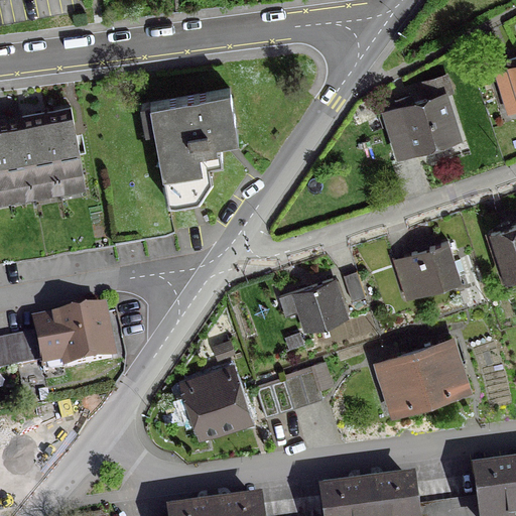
[(509,70),(495,74),(507,113),(515,109),(515,65),(508,68),(509,70)]
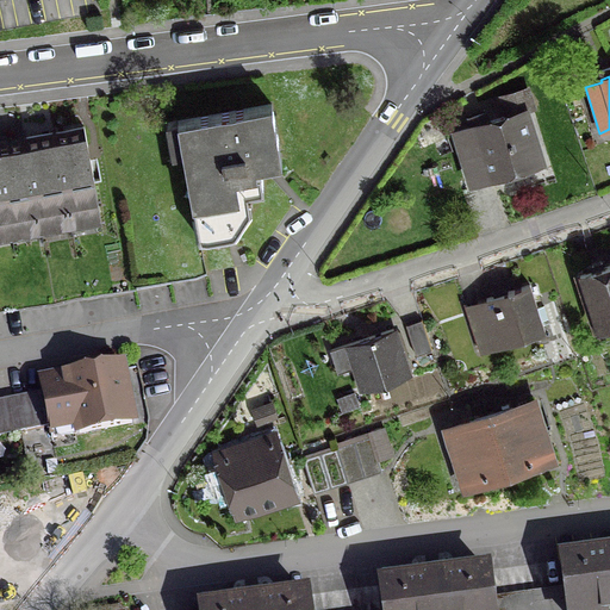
[(472,128),(454,132),(468,180),(539,159),(524,111),(530,110),(524,91),(500,98),(506,117),(485,123),(481,114),(470,118),(472,128)]
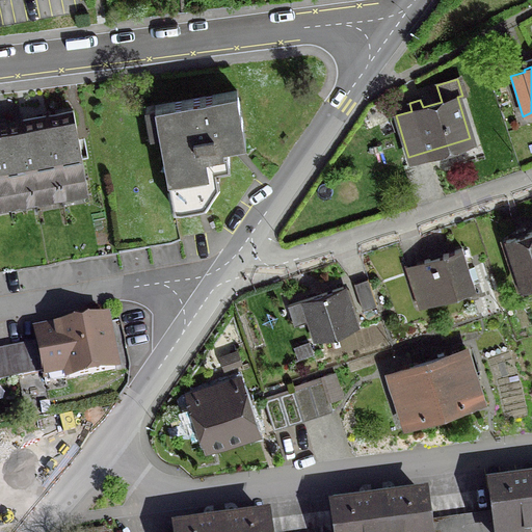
[(148,137),(158,135),(171,208),(203,203),(217,182),(217,168),(228,166),(223,144),(243,141),(235,91),(142,108),(148,137)]
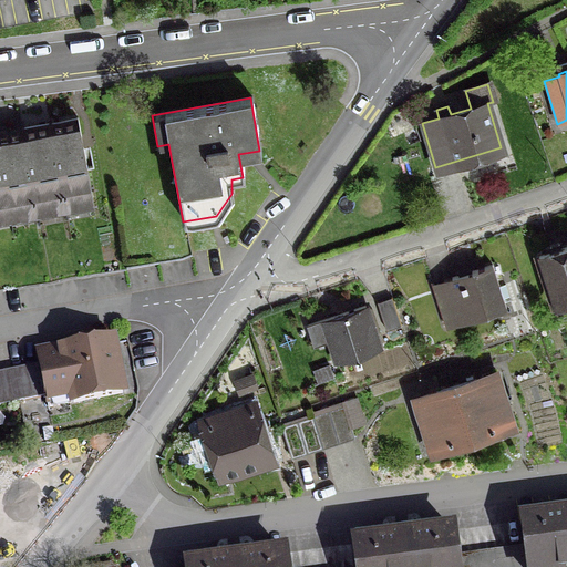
[(79,117),(48,123),(65,216),(96,209),(79,117)]
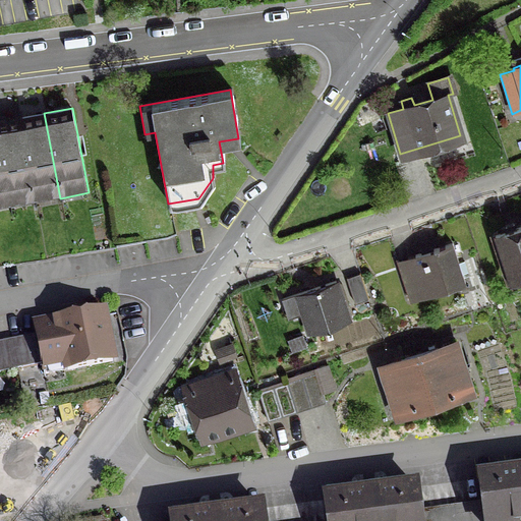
[(44,113),(20,117),(37,203),(60,198),(44,113)]
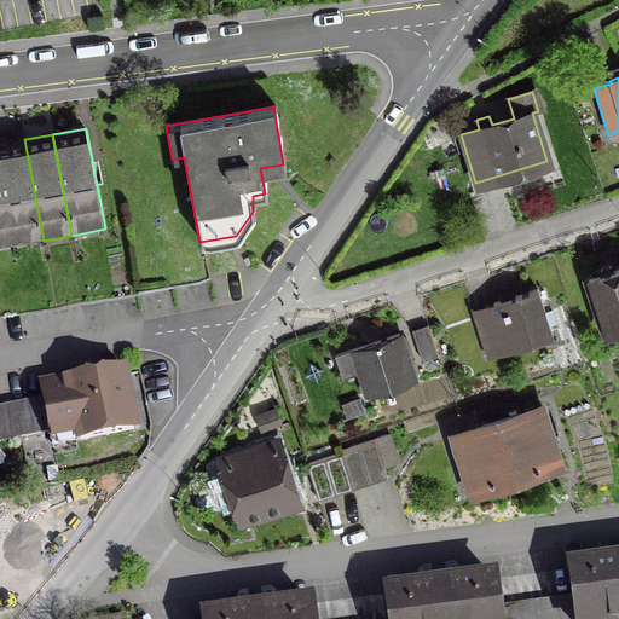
[(24,139),(0,144),(0,169),(15,247),(44,241),(24,139)]
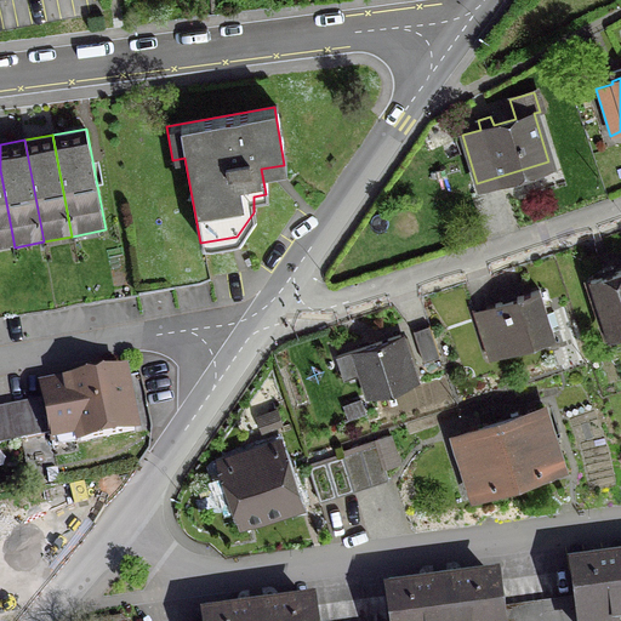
[(0,170),(0,249),(15,248),(0,170)]
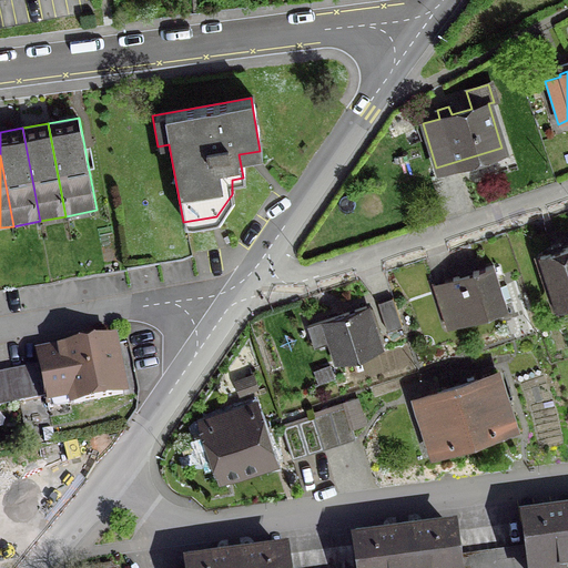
[(567,246),(537,257),(554,305),(567,300),(567,246)]
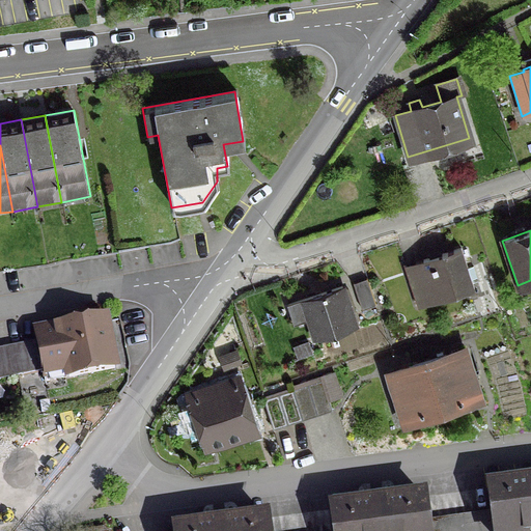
[(459,248),(403,267),(412,291),(429,285),(435,302),(472,289),(459,248)]
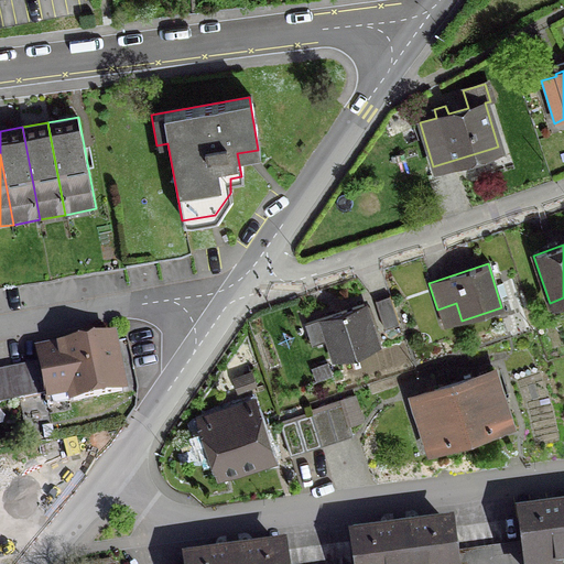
[(388,296),(372,301),(382,329),(397,324),(388,296)]
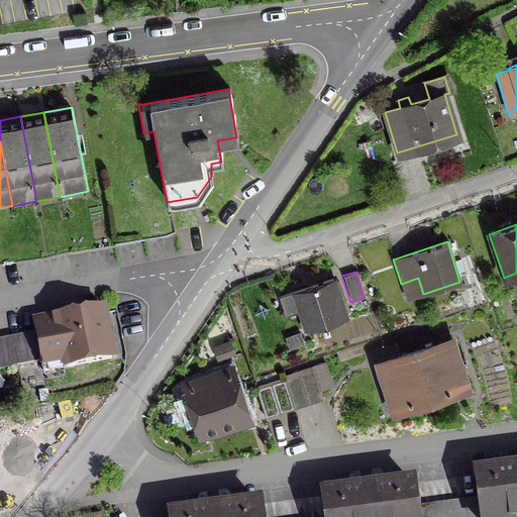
[(331,280),(293,292),(306,330),(344,318),(331,280)]
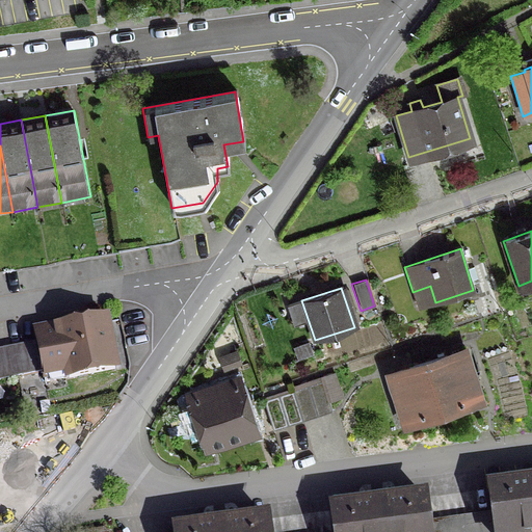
[(52,333),(33,336),(43,383),(112,369),(103,322),(68,328),(65,318),(50,321),(52,333)]
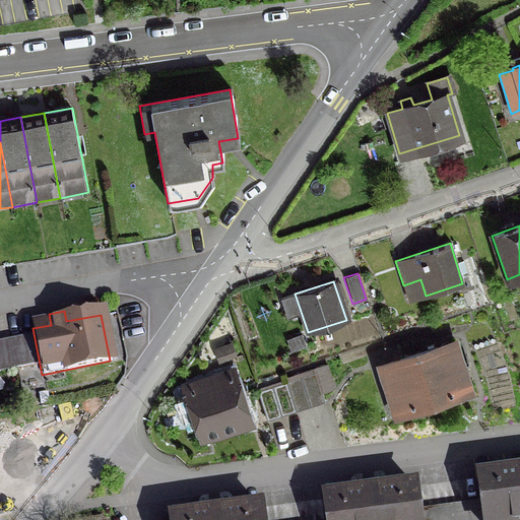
[(301,335),(285,340),(289,350),(304,345),(301,335)]
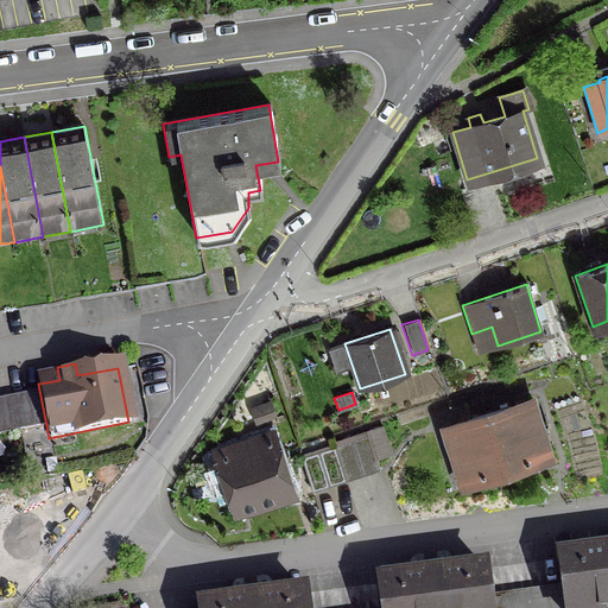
[(267,397),(249,406),(259,423),(276,413),(267,397)]
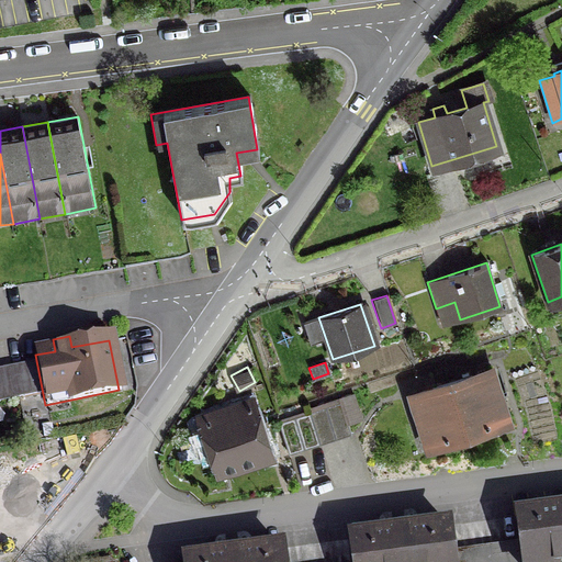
[(490,370),(450,383),(467,436),(490,425),(487,419),(503,414),(490,370)]
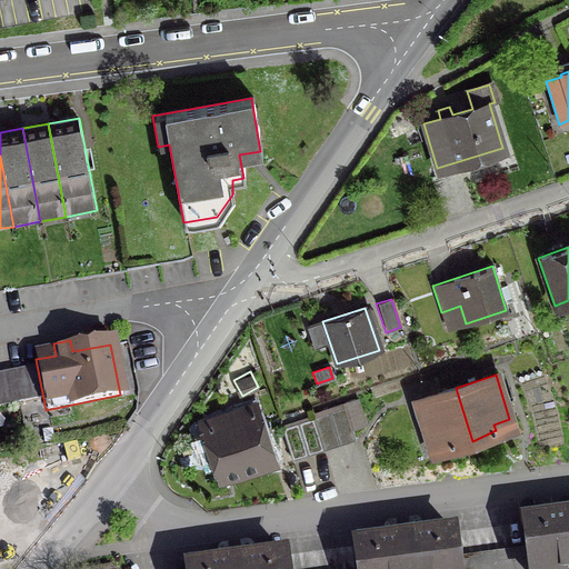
[(456,388),(416,400),(430,445),(446,439),(448,446),(472,441),(456,388)]
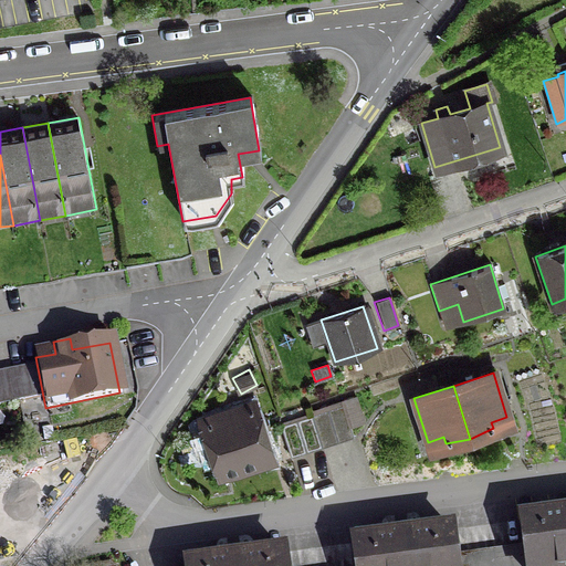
[(359,423),(353,402),(326,411),(336,442),(352,438),(348,427),(359,423)]
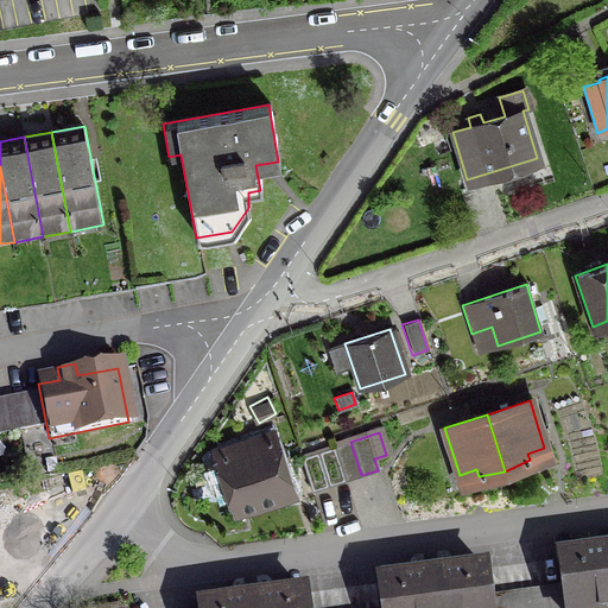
[(220,491),(232,496),(236,510),(289,492),(278,462),(286,458),(284,449),(276,453),(270,436),(216,454),(221,467),(215,479),(220,491)]
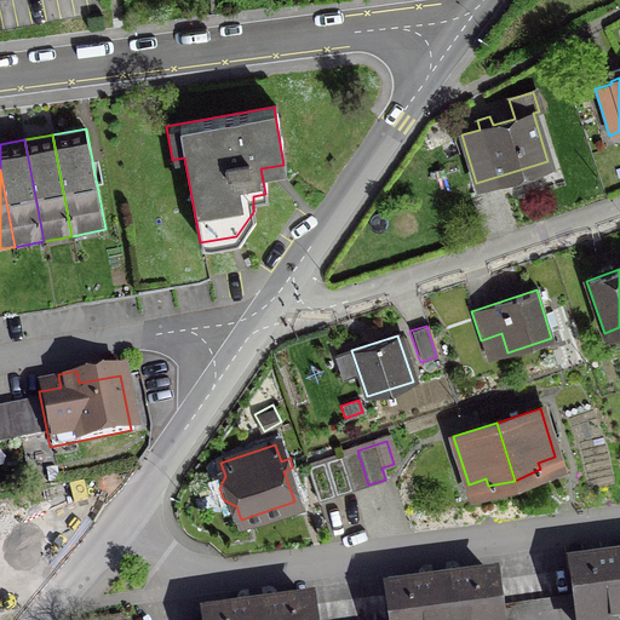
[(357,451),(340,455),(351,491),(368,484),(357,451)]
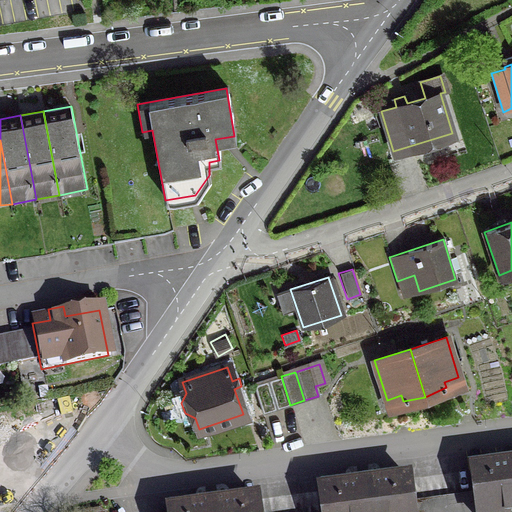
[(252,385),(252,386),(261,414),(290,405),(281,376),(252,385)]
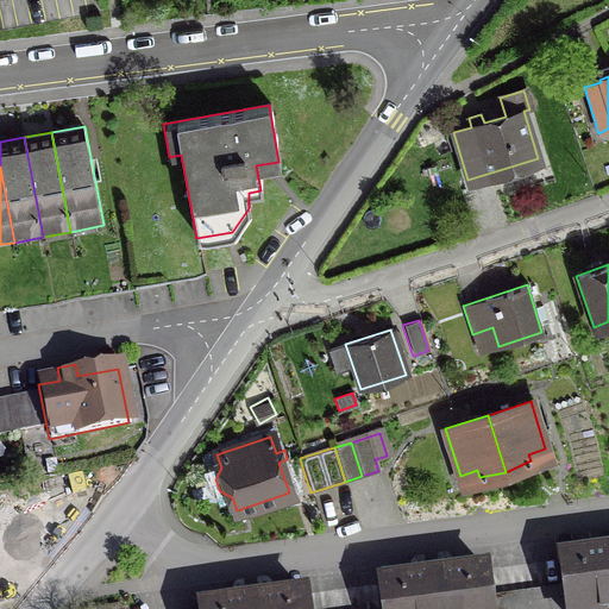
[(563,591),(526,596),(527,608),(602,608),(608,608),(608,553),(558,560),(563,591)]
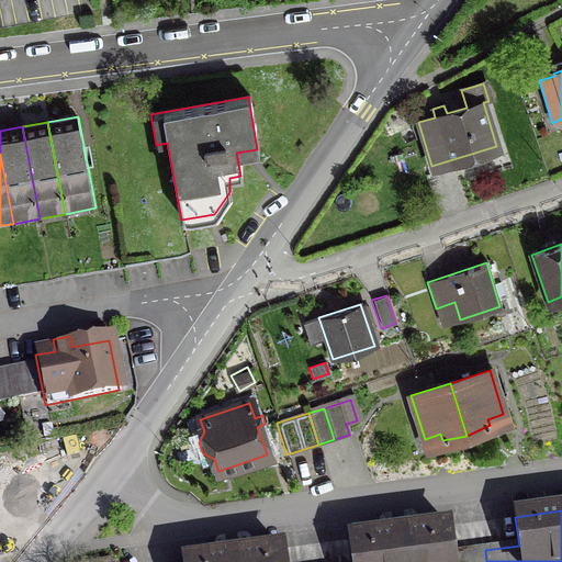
[(351,561),(486,561),(485,550),(451,554),(447,527),(349,540),(351,561)]
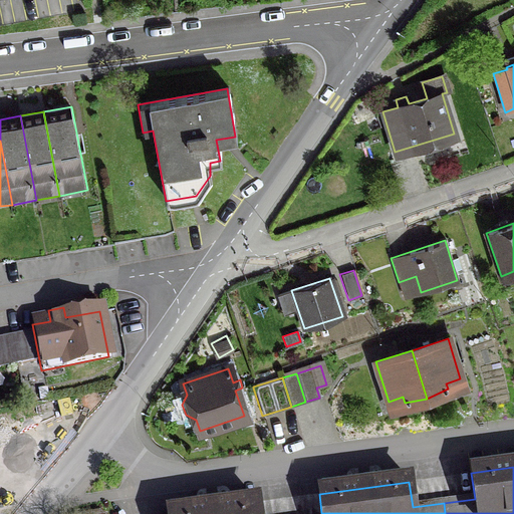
[(258,513),(257,502),(167,513),(258,513)]
